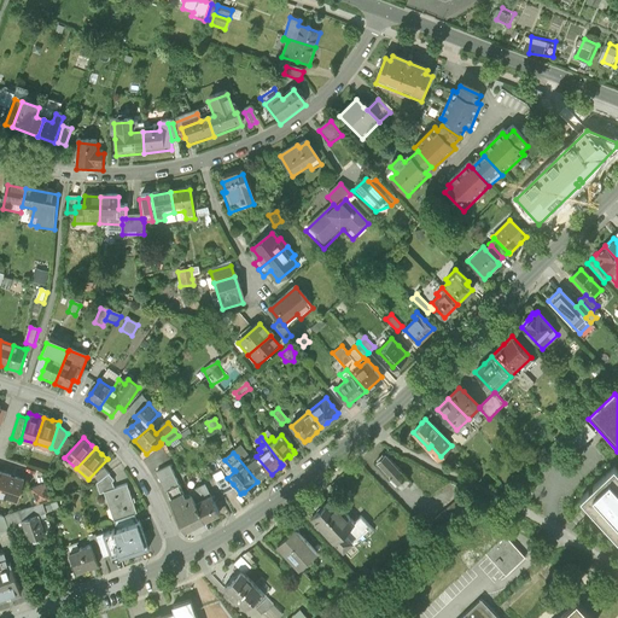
[(257,482),(260,484),(263,482),(272,474),(256,456),(251,460),(249,458),(245,460),(240,454),(237,456),(257,482)]
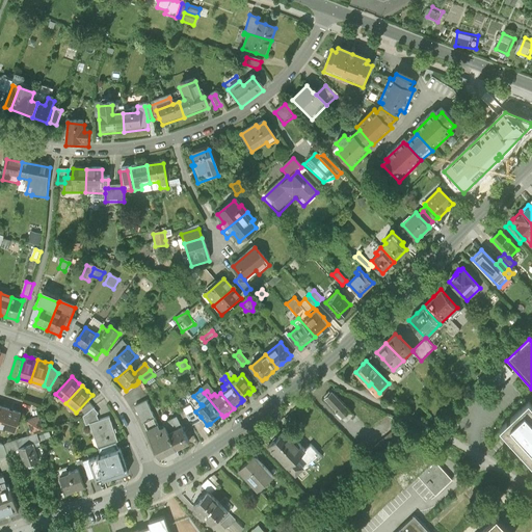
[(325,397),(324,398),(342,416),(345,419),(352,413),(349,409),(349,408),(331,391),(330,392),(329,391),(326,393),(324,395),(325,397)]
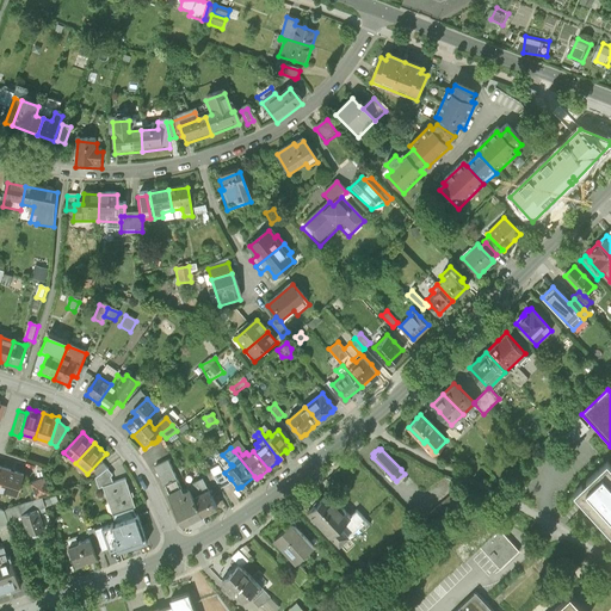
[(196,518),(202,516),(189,489),(183,493),(167,461),(155,467),(160,479),(168,495),(181,525),(196,518)]
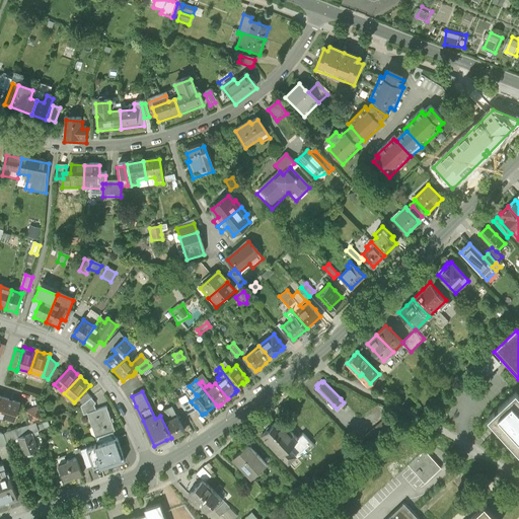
[(518,396),(515,392),(487,419),(494,426),(496,428),(498,431),(507,441),(518,453),(518,396)]
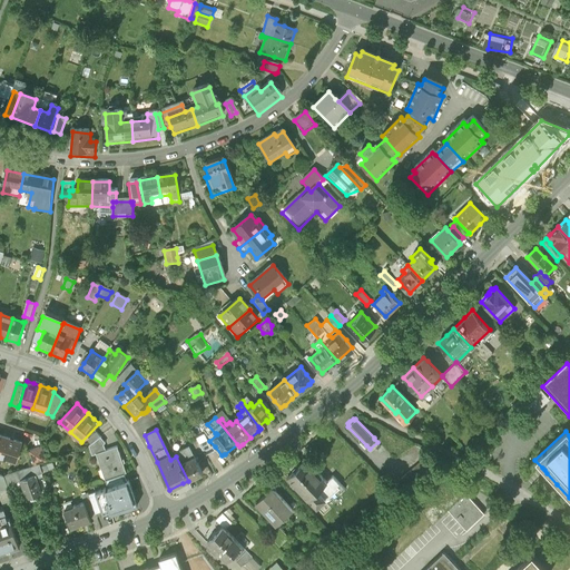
[(5,432),(0,446),(0,455),(7,459),(8,455),(17,459),(23,439),(13,434),(5,432)]
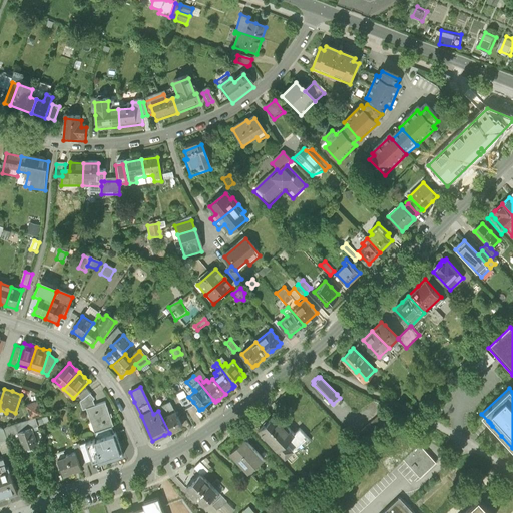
[(77,396),(81,401),(90,393),(86,389),(77,396)]
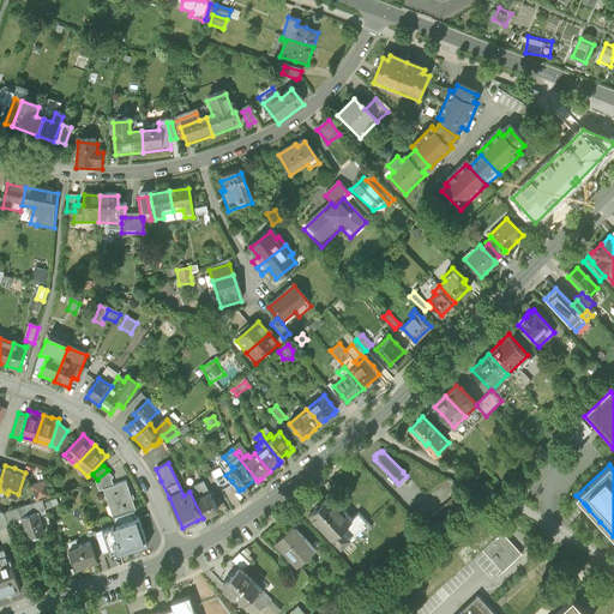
[(113,477),(108,470),(97,480),(95,481),(98,491),(103,489),(103,488),(113,485),(110,479),(113,477)]
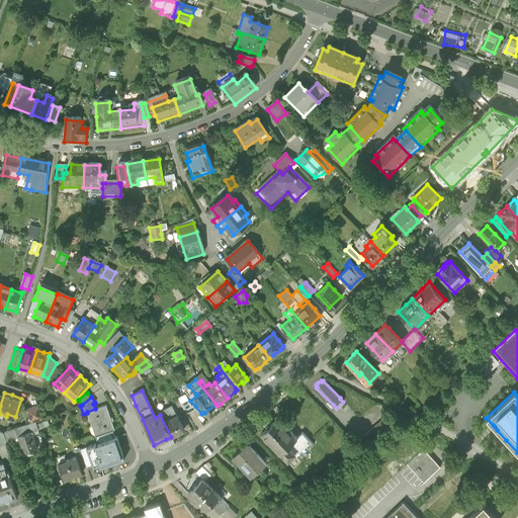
[(171,407),(176,416),(184,412),(180,404),(178,401),(170,405),(171,407)]
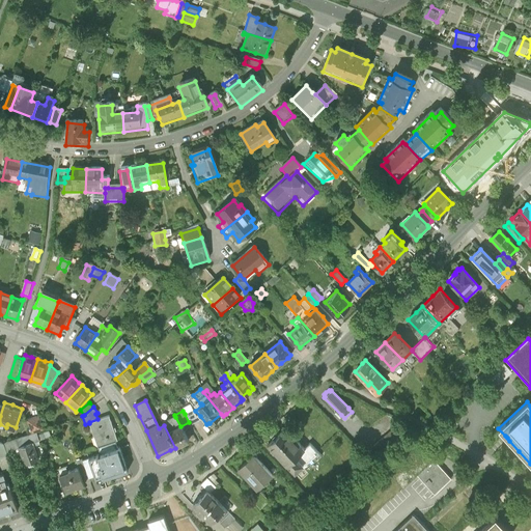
[(189,422),(191,425),(198,421),(192,411),(185,414),(189,422)]
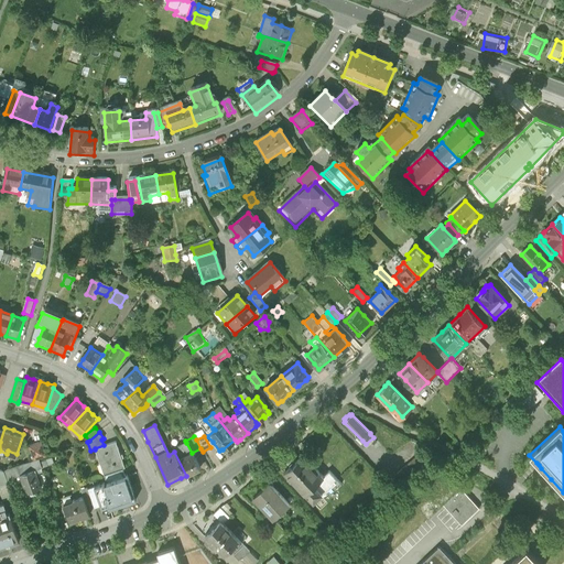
[(41,442),(29,445),(33,459),(46,456),(41,442)]
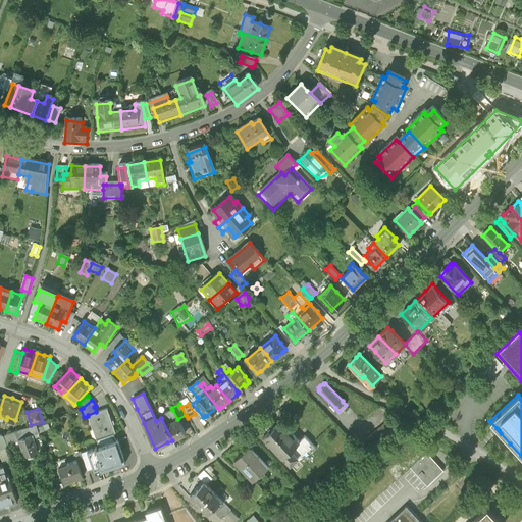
[(96,412),(88,415),(88,416),(96,439),(113,433),(115,433),(115,432),(112,422),(107,409),(96,412)]
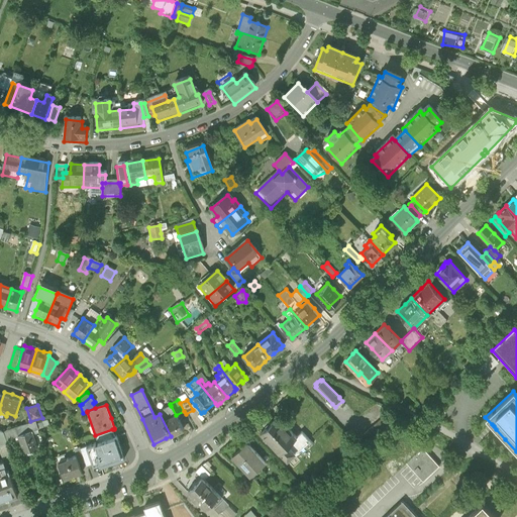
[(159,412),(160,414),(171,436),(174,434),(183,430),(176,415),(171,406),(159,412)]
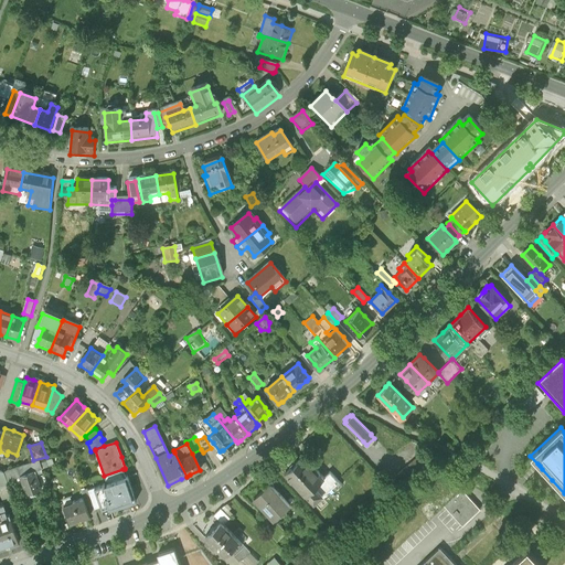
[(425,446),(393,475),(403,486),(435,458),(425,446)]
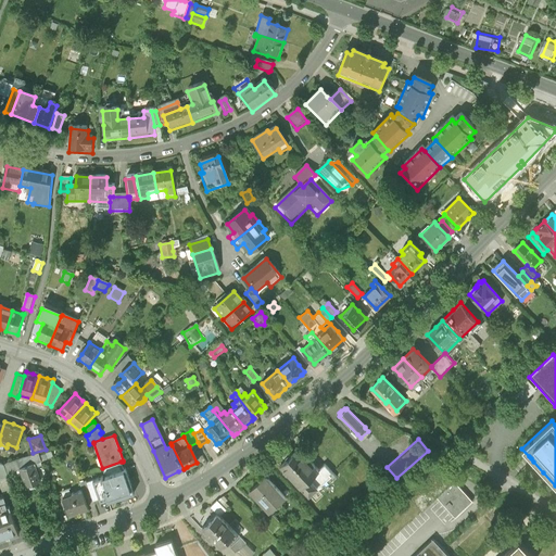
[(289,456),(279,467),(300,488),(301,488),(308,495),(316,489),(317,487),(310,479),(319,470),(318,469),(298,449),(289,456)]
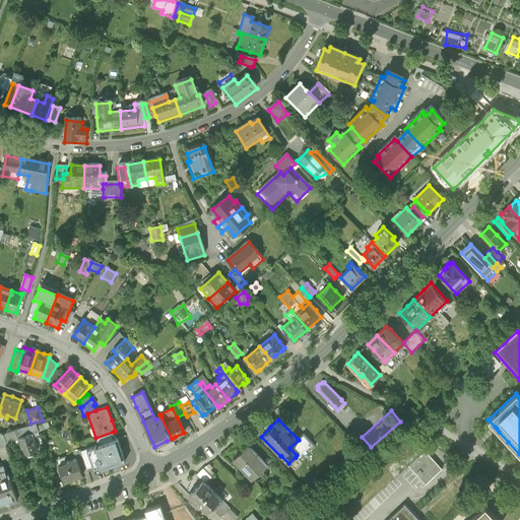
[(36,424),(3,434),(7,445),(19,440),(24,455),(38,450),(34,440),(31,434),(38,431),(37,427),(36,424)]
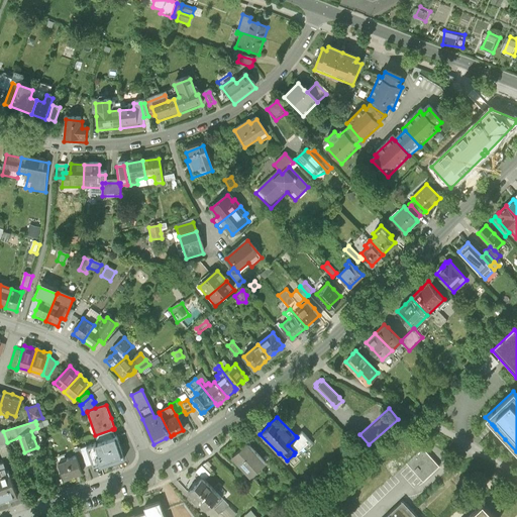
[(419,435),(409,424),(375,457),(392,476),(405,462),(423,482),(439,466),(421,447),(426,443),(426,442),(424,440),(423,440),(418,435),(419,435)]
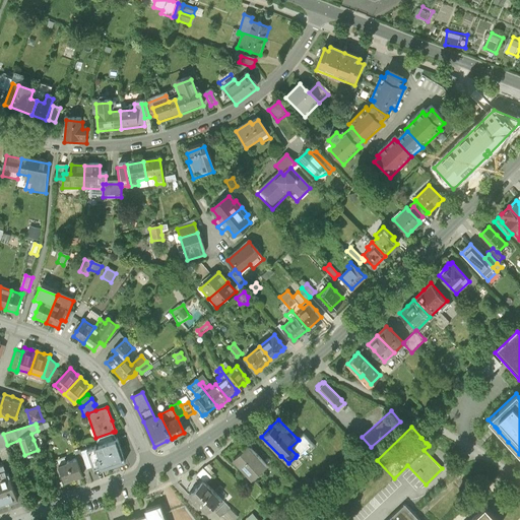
[(95,438),(99,445),(115,439),(113,432),(95,438)]
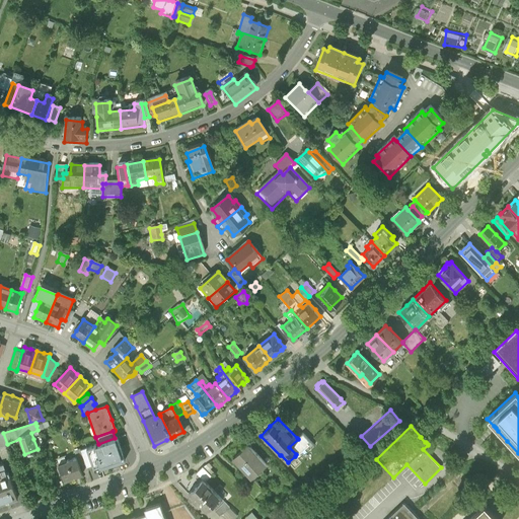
[(7,444),(3,433),(0,432),(0,451),(1,451),(4,459),(12,456),(7,444)]
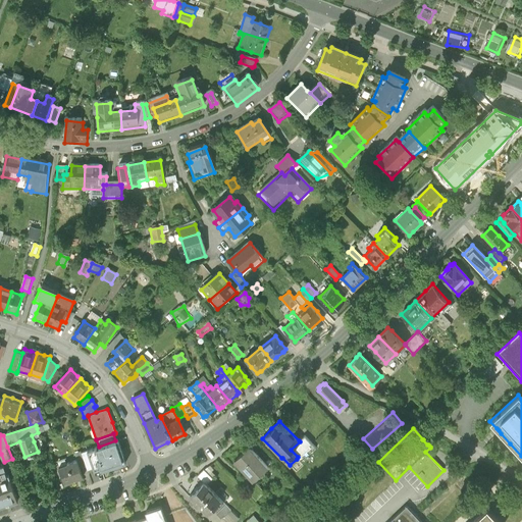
[(300,441),(291,450),(298,457),(297,459),(298,460),(307,450),(310,453),(316,447),(304,435),(299,440),(300,441)]
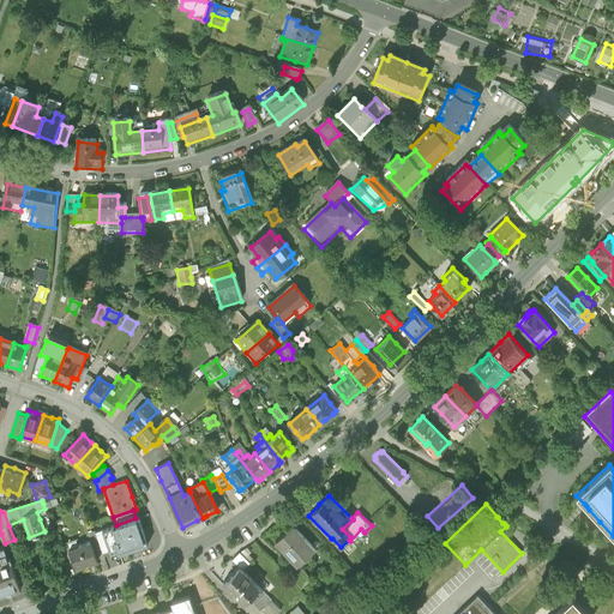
[(116,525),(102,530),(109,551),(110,554),(118,552),(119,555),(148,545),(146,542),(138,518),(136,518),(116,525)]
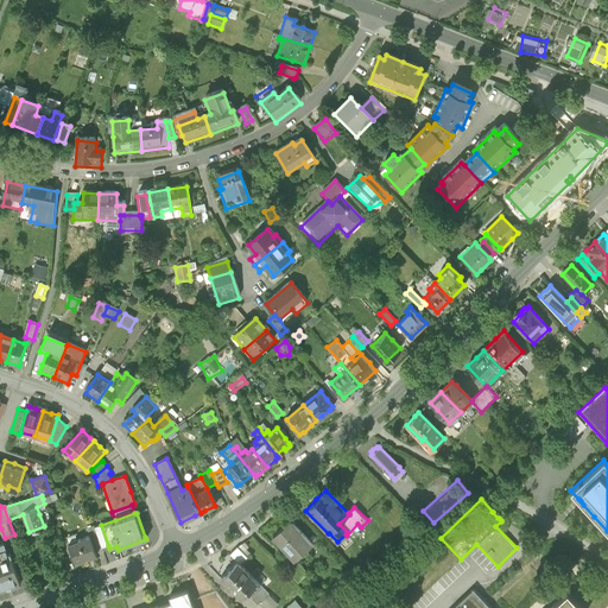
[(289,521),(273,537),(285,549),(295,558),(311,544),(289,521)]
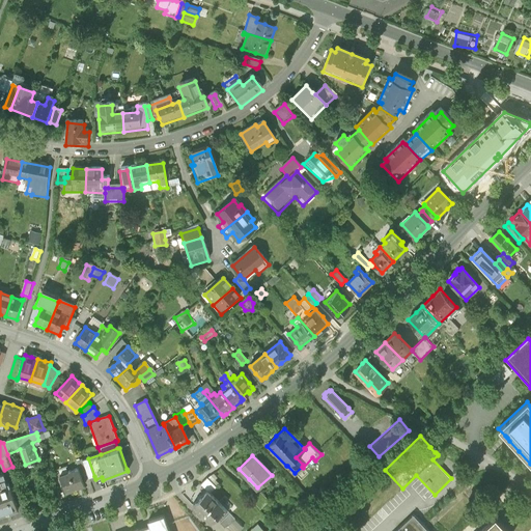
[(94,476),(88,458),(82,460),(88,478),(94,476)]
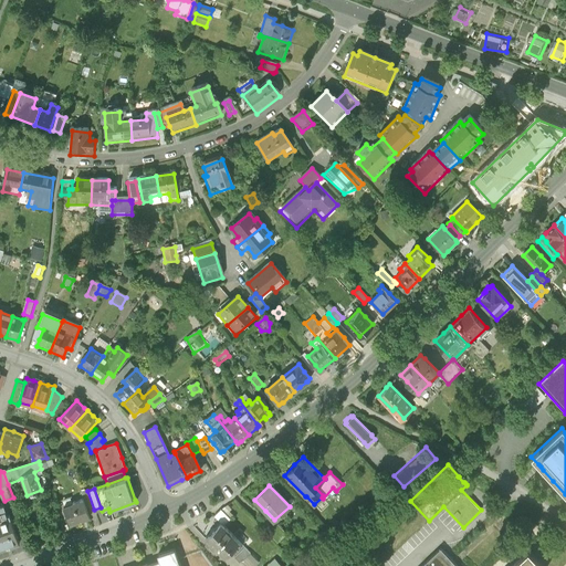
[(87,490),(81,492),(84,499),(87,509),(93,506),(87,490)]
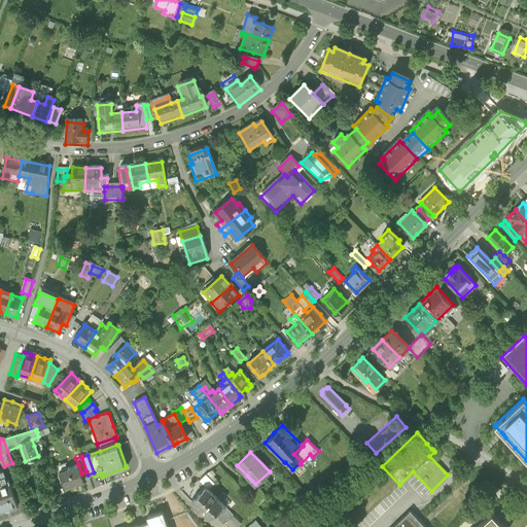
[(68,468),(60,471),(65,488),(78,484),(83,482),(81,473),(78,464),(68,468)]
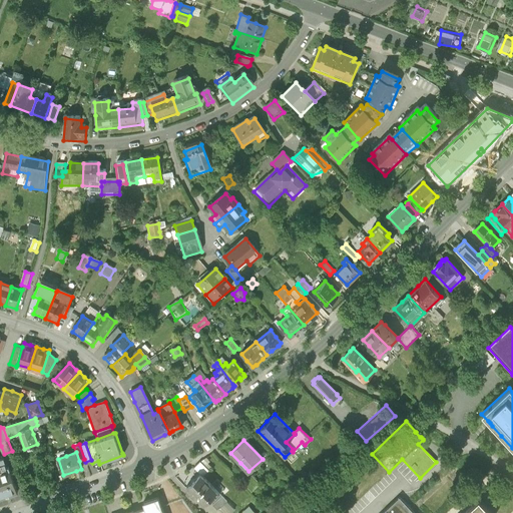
[(0,497),(7,495),(17,491),(10,468),(8,469),(4,458),(0,459),(0,497)]
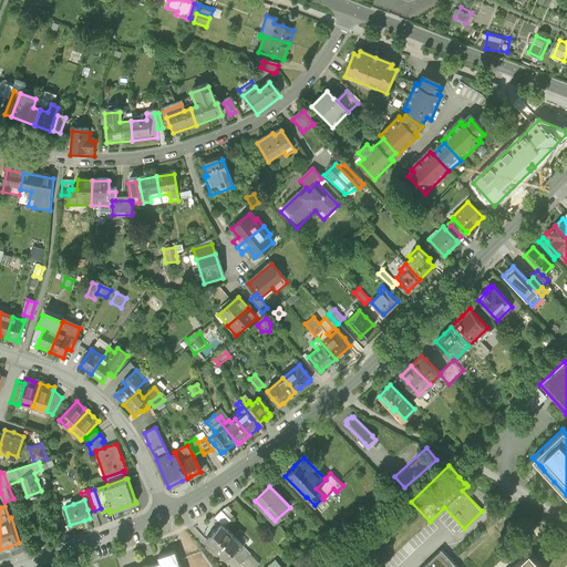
[(215,518),(224,527),(230,521),(222,511),(215,518)]
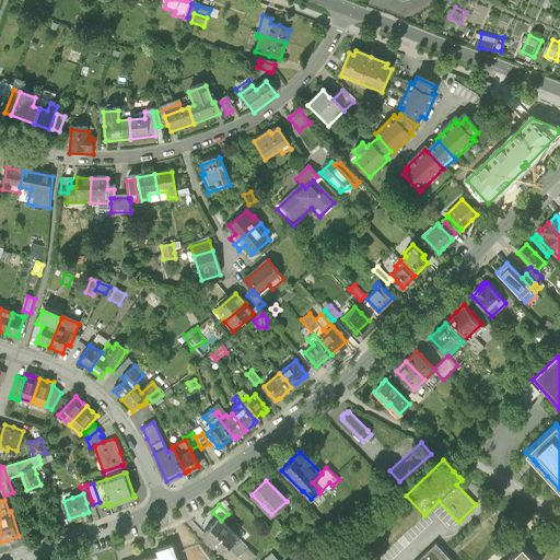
[(211,525),(203,533),(208,538),(206,540),(211,545),(213,543),(220,549),(224,546),(236,559),(247,548),(218,518),(211,525)]
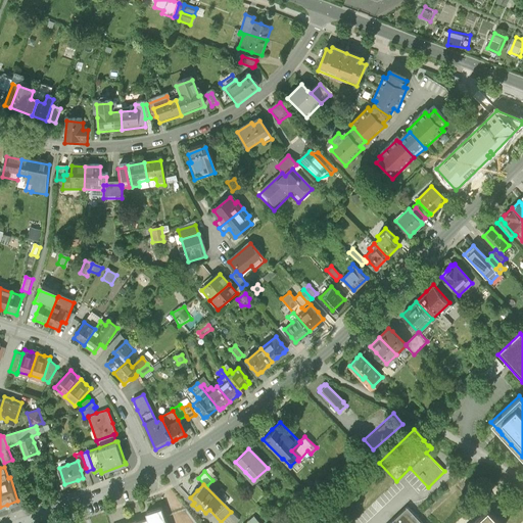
[(256,485),(247,493),(256,503),(265,493),(256,485)]
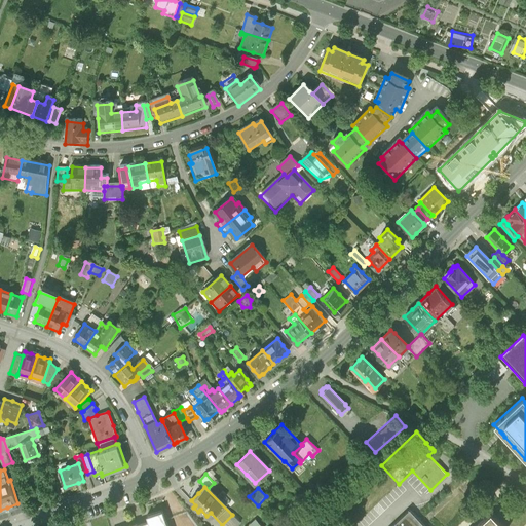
[(503,525),(490,512),(490,513),(475,525),(424,525),(416,516),(409,510),(390,525),(503,525)]
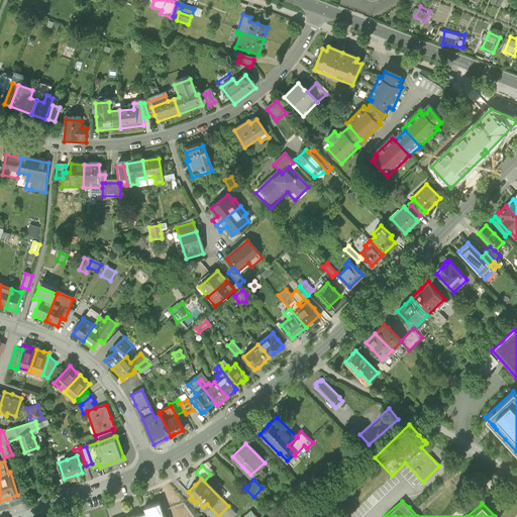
[(164,516),(163,511),(160,502),(144,508),(147,516),(144,516),(134,516),(129,516),(164,516)]
